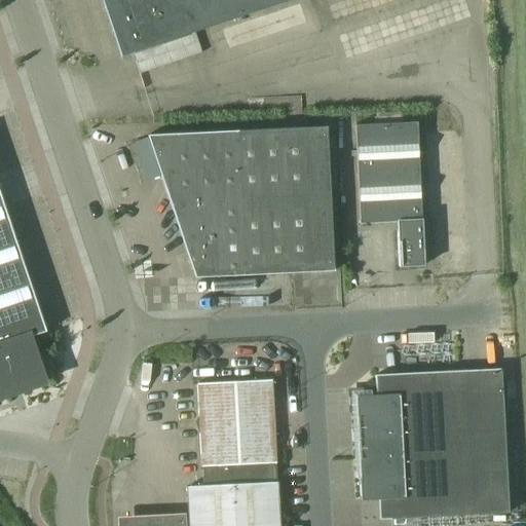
[(102,0),(120,54),(130,51),(285,0),(102,0)]
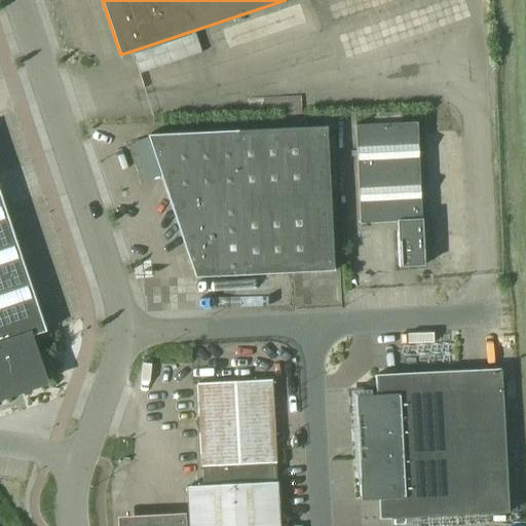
[(423,266),(416,121),(354,124),(359,224),(397,222),(399,267),(423,266)]
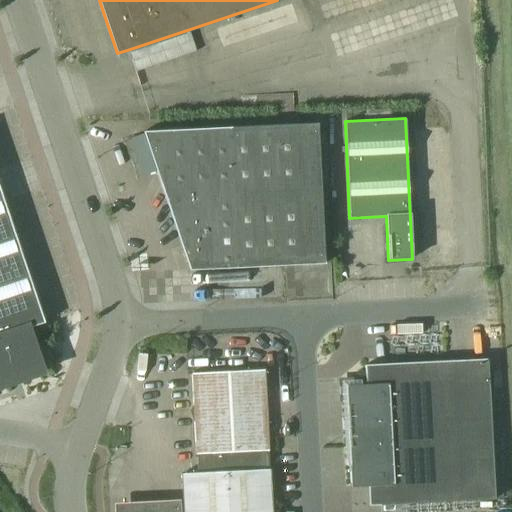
[(143,131),(189,269),(324,263),(318,123),(156,130),(143,131)]
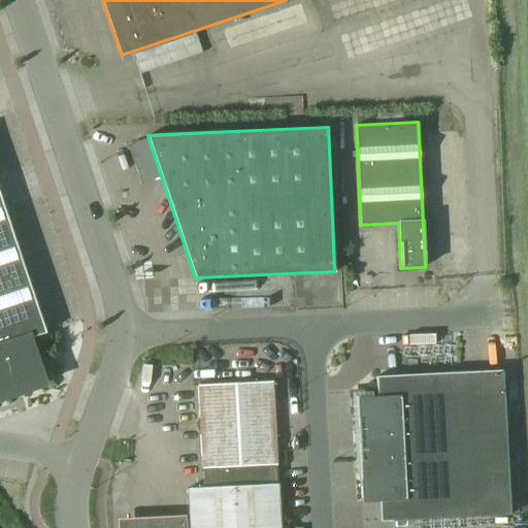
[(0,345),(28,337),(29,337),(38,334),(45,332),(0,195),(0,345)]
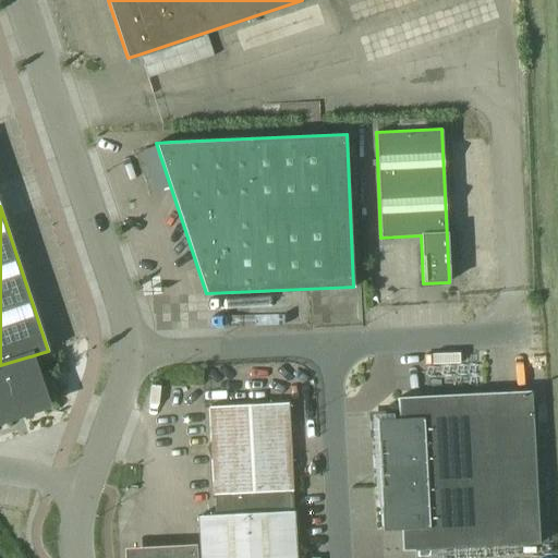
[(0,419),(48,403),(53,393),(40,353),(31,356),(29,356),(0,365),(0,419)]
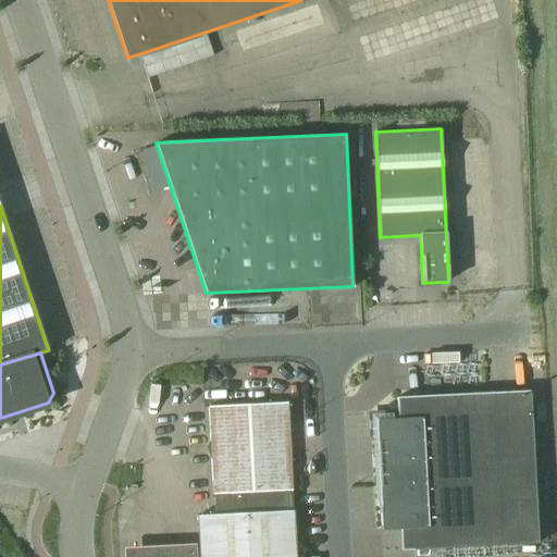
[(530,391),(415,395),(393,396),(394,418),(375,419),(381,530),(399,529),(400,551),(537,544),(530,391)]
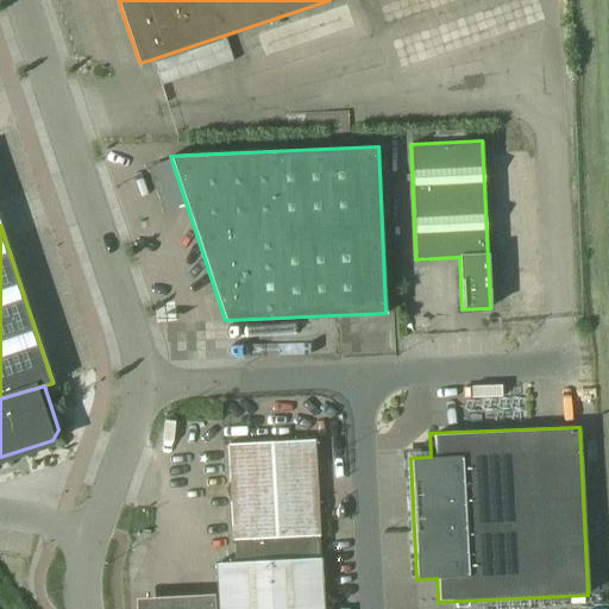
[(322,608),(320,557),(318,537),(315,438),(230,444),(234,540),(236,540),(237,562),(215,563),(218,590),(218,608),(322,608)]
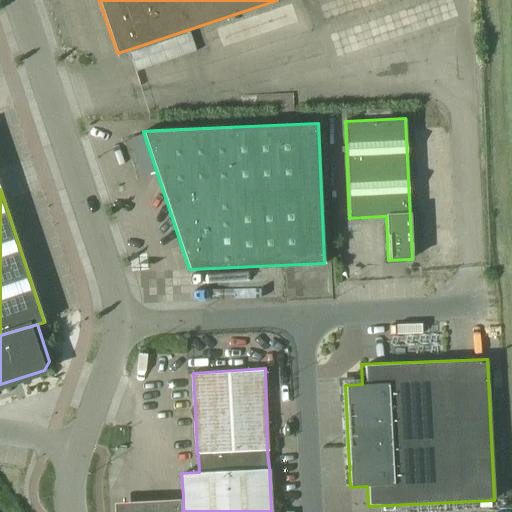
[(154,497),(115,499),(115,511),(183,511),(183,496),(154,497)]
